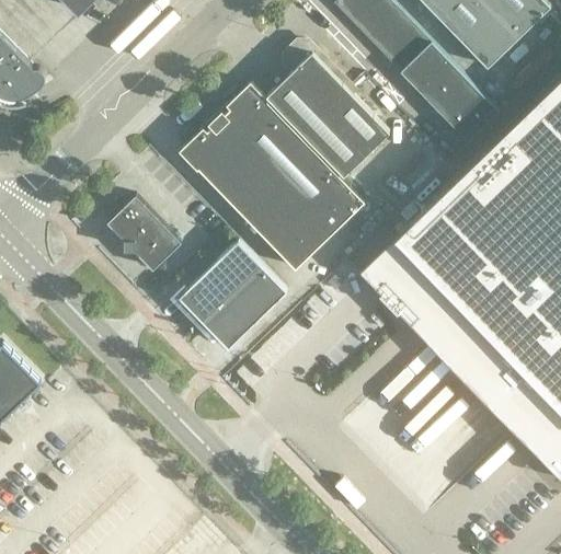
[(34,71),(33,71),(0,36),(0,0),(64,0),(79,15),(94,0),(0,0),(0,107),(2,108),(7,110),(11,110),(15,110),(19,108),(18,104),(22,102),(26,101),(31,99),(35,96),(39,93),(43,90),(45,88),(46,87),(47,84),(47,82),(47,81),(47,79),(46,77),(46,76),(45,74),(43,72),(42,72),(42,71),(39,71),(38,70),(36,70),(34,71)]
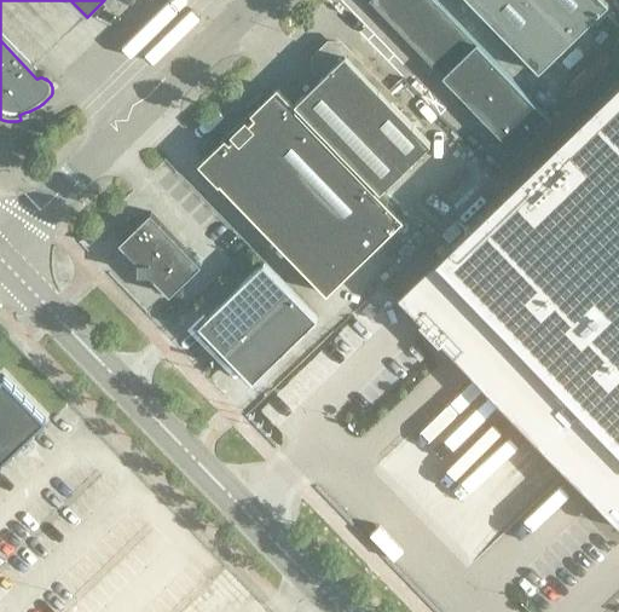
[(461,103),(496,69),(427,0),(375,0),(368,7),(461,103)]
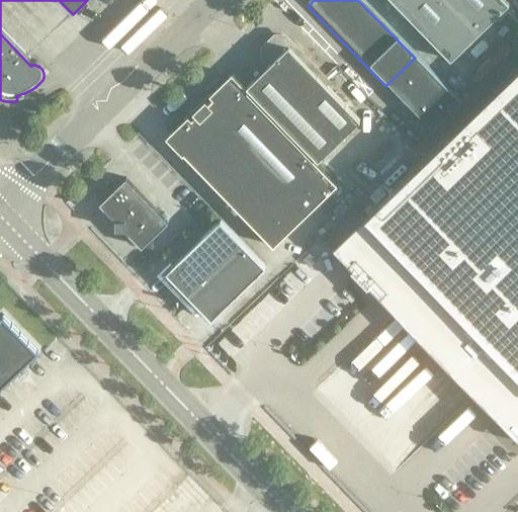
[(508,9),(499,0),(385,0),(450,66),(508,9)]
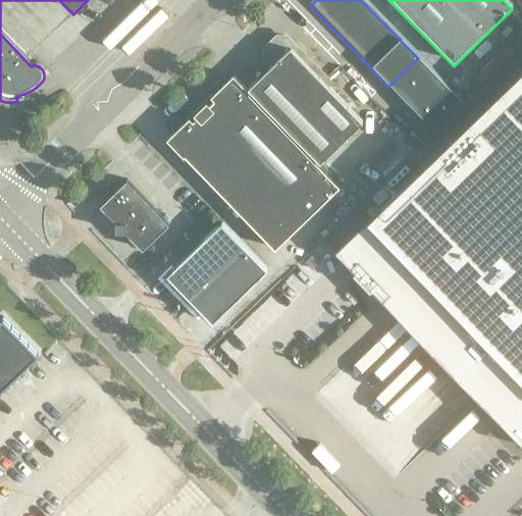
[(149,43),(171,19),(163,11),(141,36),(149,43)]
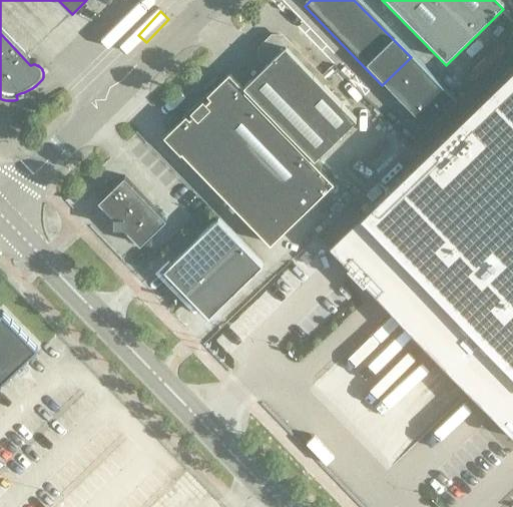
[(243,91),(314,163),(356,123),(319,85),(321,82),(282,41),(273,41),(261,53),(260,62),(267,69),(243,91)]
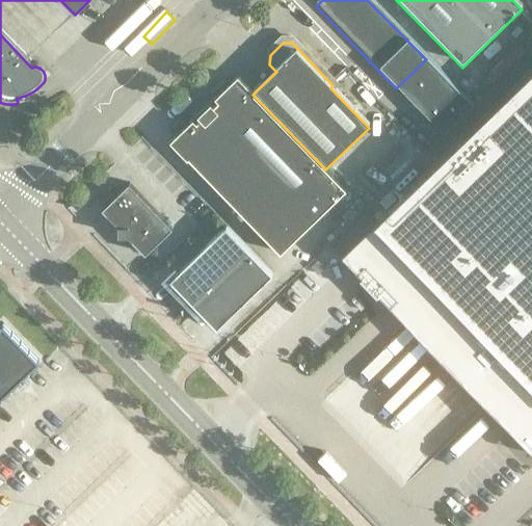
[(426,59),(396,88),(444,138),(473,109),(426,59)]
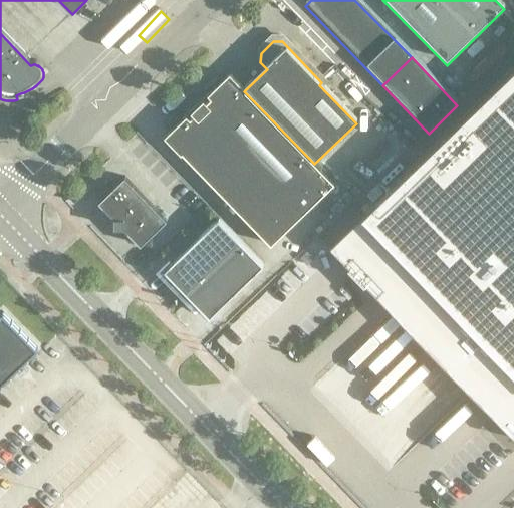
[(513,71),(329,251),(471,397),(513,441),(513,71)]
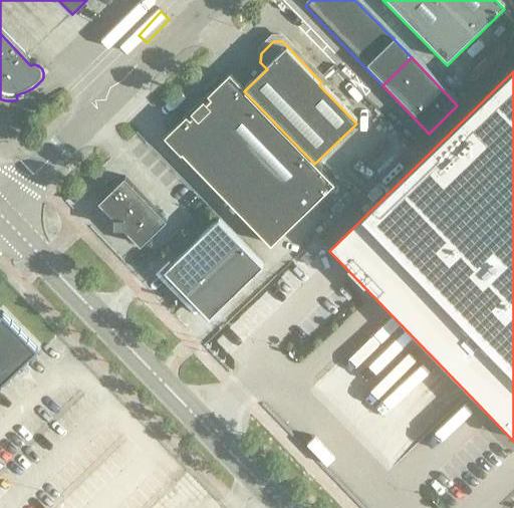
[(334,188),(229,80),(209,99),(212,102),(206,108),(204,105),(193,116),(195,118),(189,124),(186,121),(166,142),(270,250),(334,188)]
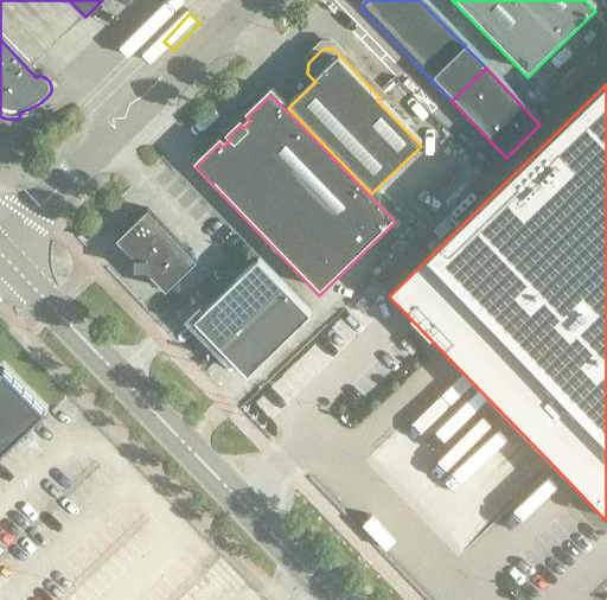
[(196,266),(147,215),(116,244),(134,263),(134,275),(146,275),(165,297),(196,266)]
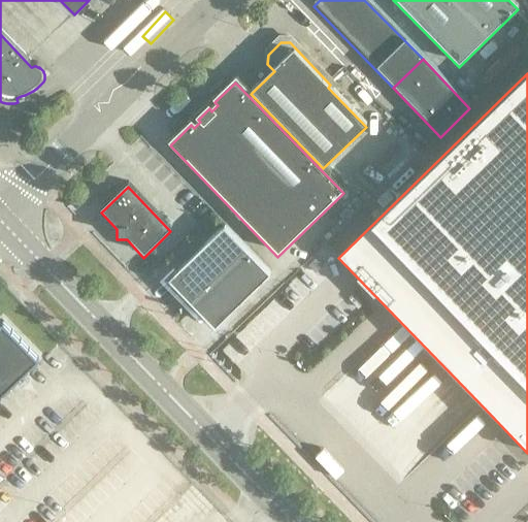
[(168,283),(192,307),(248,253),(224,229),(168,283)]
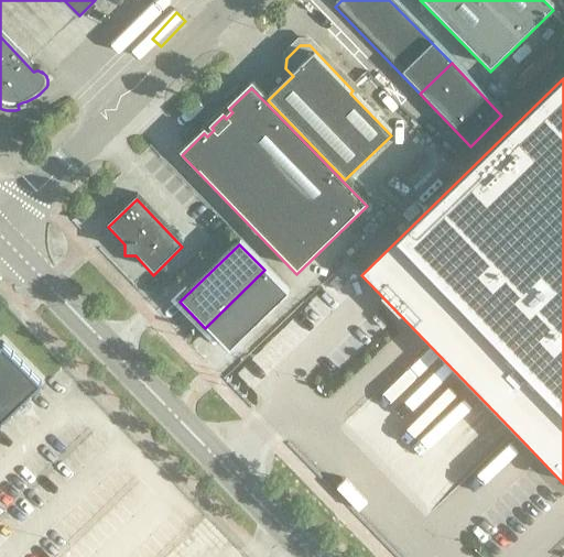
[(205,328),(229,353),(289,296),(264,270),(205,328)]
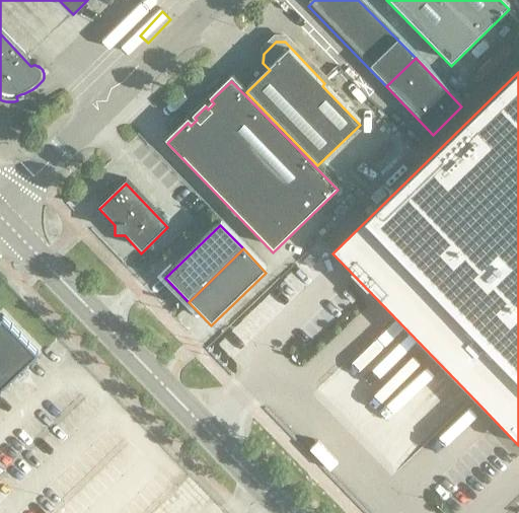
[(0,392),(38,356),(2,320),(0,321),(0,392)]
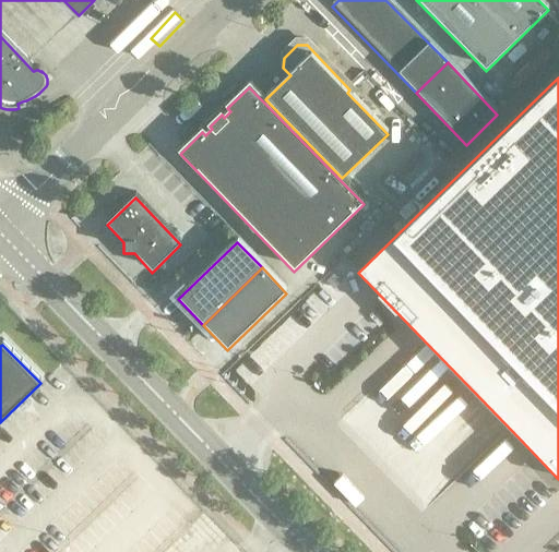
[(424,361),(342,443),(427,528),(441,513),(431,503),(421,513),(412,502),(423,491),(424,492),(441,475),(455,488),(479,464),(473,456),(500,428),(490,418),(464,444),(444,424),(465,403),(424,361)]
